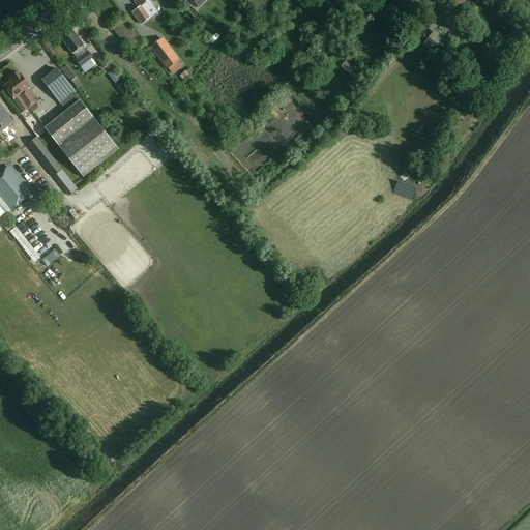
[(148,0),(136,0),(137,0),(135,1),(140,7),(134,12),(142,24),(151,17),(147,11),(153,6),(149,0),(148,0)]
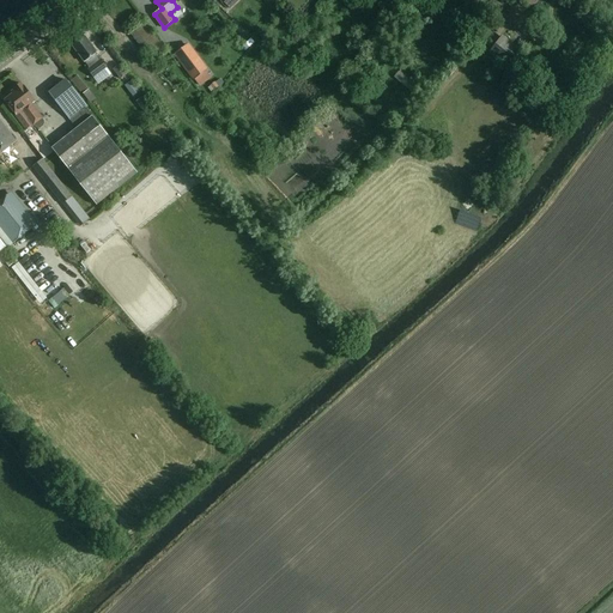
[(167,50),(144,22),(129,32),(152,62),(167,50)]
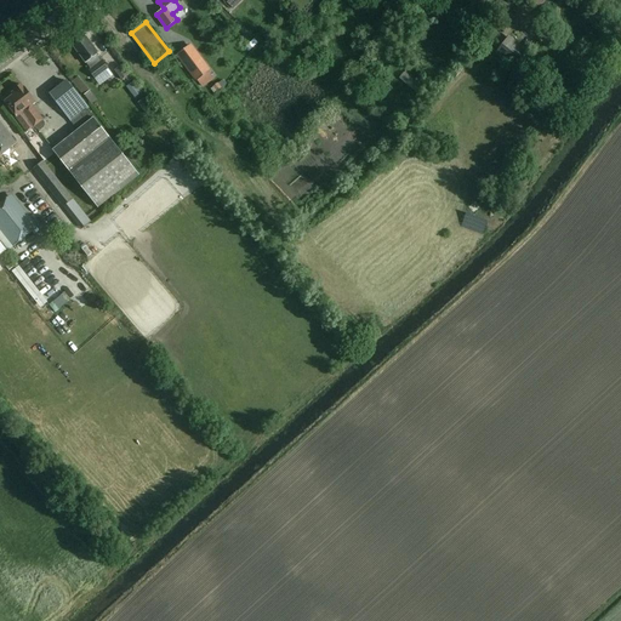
[(182,47),(170,32),(164,36),(175,52),(182,47)]
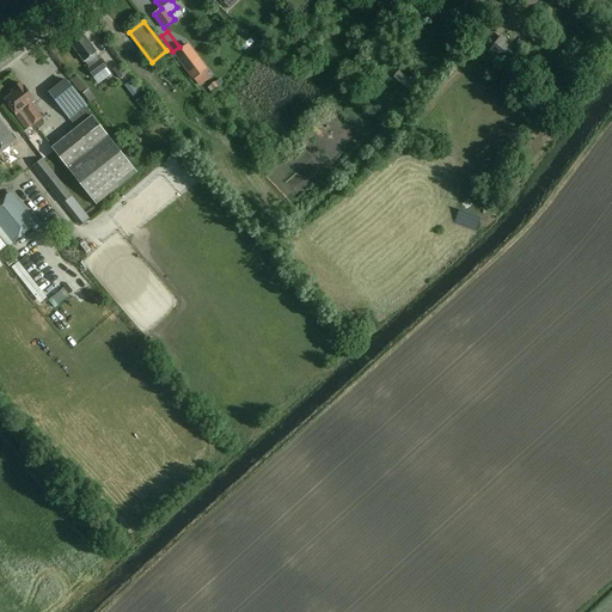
[(98,53),(85,36),(72,46),(85,62),(90,68),(89,71),(93,78),(108,68),(102,60),(101,61),(96,54),(98,53)]
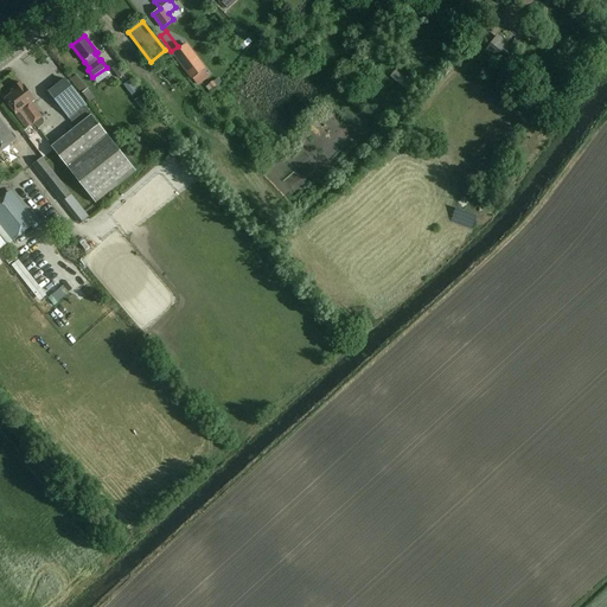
[(498,53),(494,58),(503,65),(515,50),(498,37),(489,49),(496,53),(496,52),(498,53)]
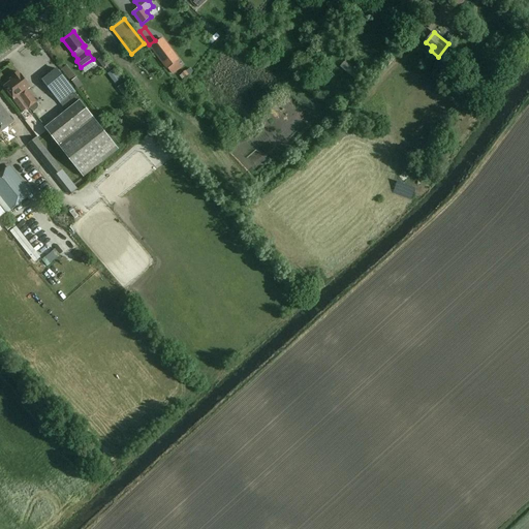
[(149,54),(166,78),(181,67),(162,42),(149,54)]
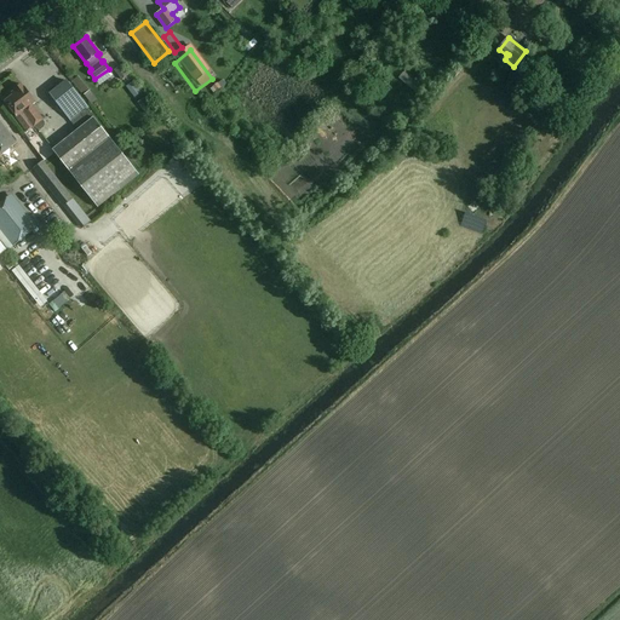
[(141,92),(121,65),(114,70),(135,97),(141,92)]
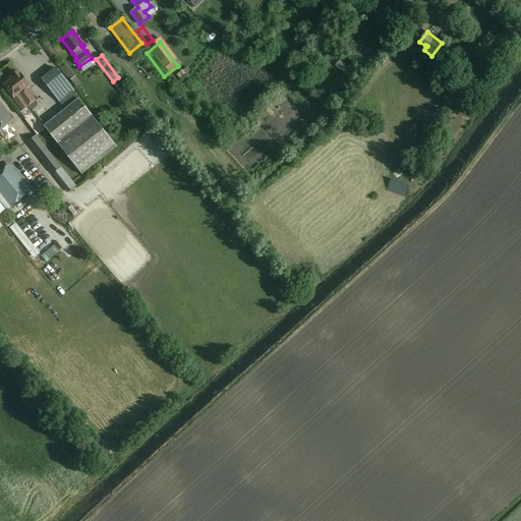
[(118,148),(55,67),(42,77),(60,102),(66,97),(72,104),(45,125),(82,174),(118,148)]
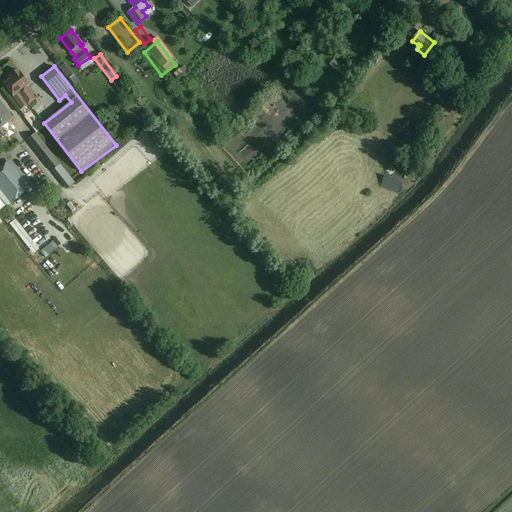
[(20,72),(18,69),(12,74),(10,76),(11,78),(4,83),(14,96),(13,97),(22,109),(28,104),(29,104),(30,106),(32,106),(33,106),(36,104),(37,103),(36,101),(35,99),(36,98),(27,86),(30,84),(20,71),(20,72)]
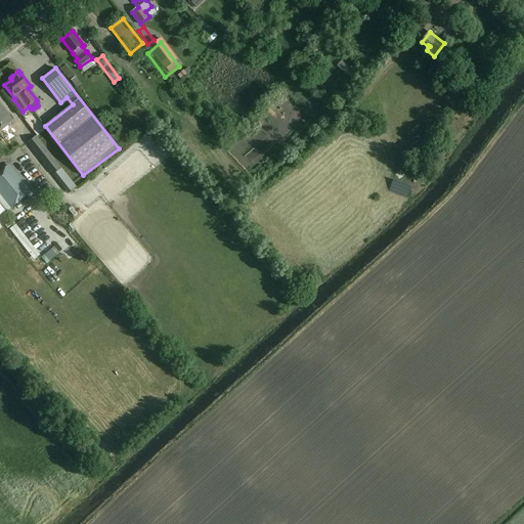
[(0,131),(14,121),(0,101),(0,131)]
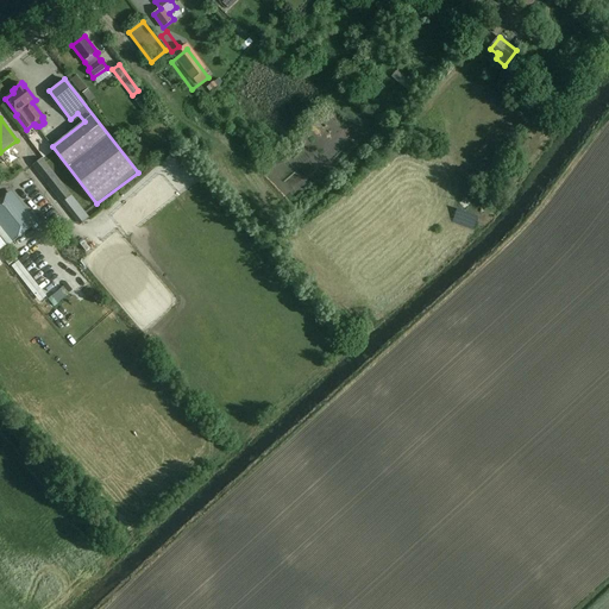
[(73,195),(43,158),(32,165),(63,203),(73,195)]
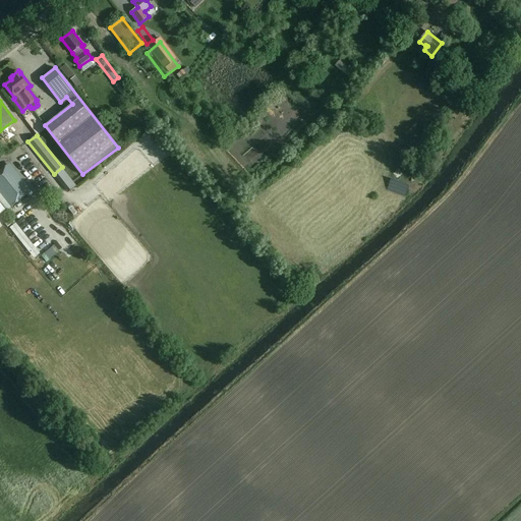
[(10,163),(0,171),(0,192),(11,207),(33,190),(10,163)]
